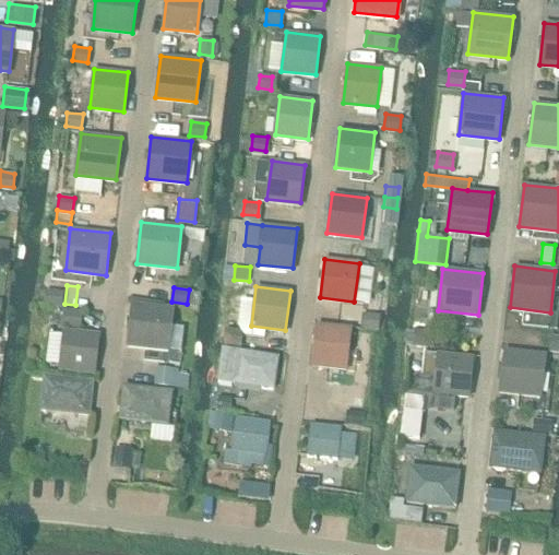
[(132,303),(128,344),(168,350),(173,307),(132,303)]
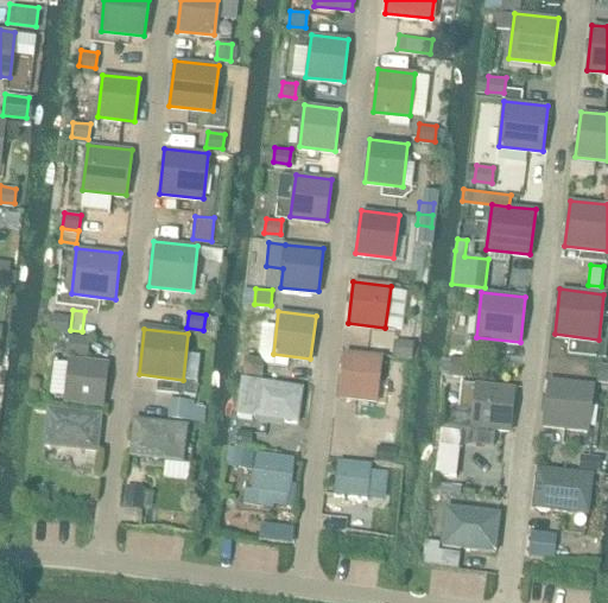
[(73,336),(71,351),(87,353),(89,338),(73,336)]
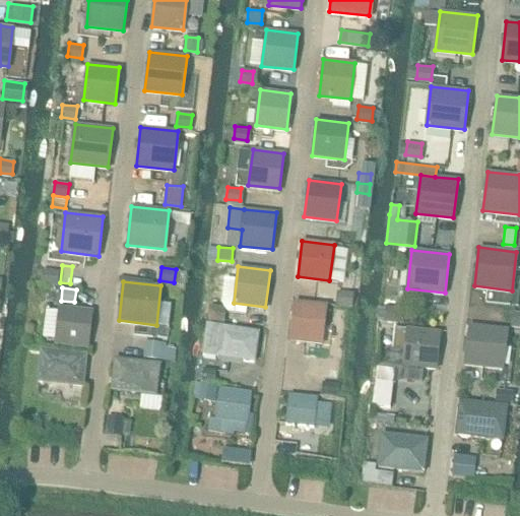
[(341,289),(339,302),(351,304),(352,292),(341,289)]
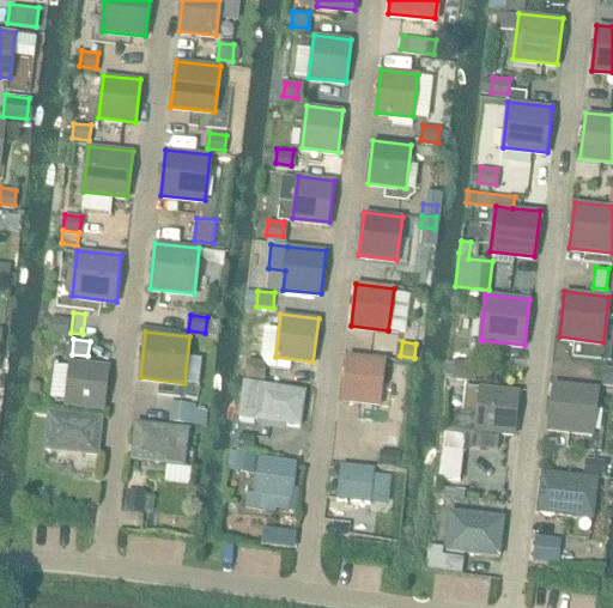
[(347,356),(343,397),(366,400),(380,401),(384,360),(371,359),(347,356)]
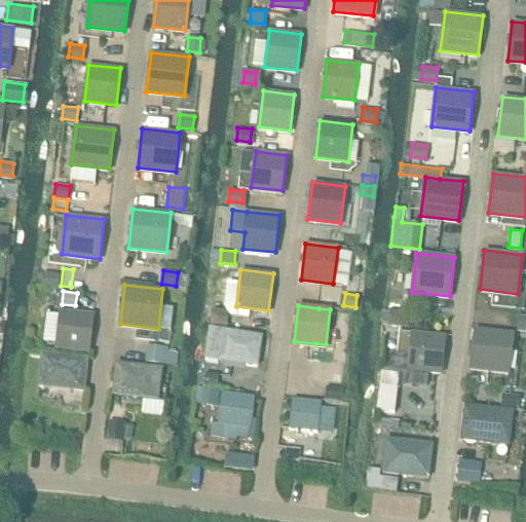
[(214,308),(212,321),(226,323),(228,310),(214,308)]
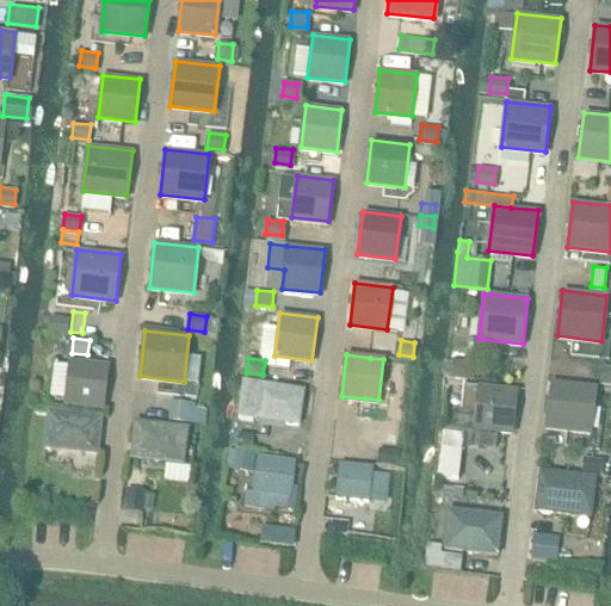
[(454,359),(451,373),(469,376),(470,360),(454,359)]
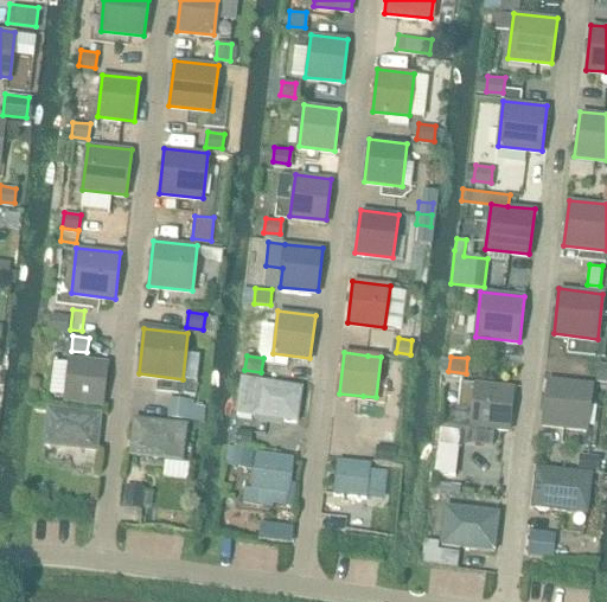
[(70,358),(65,399),(102,403),(107,362),(70,358)]
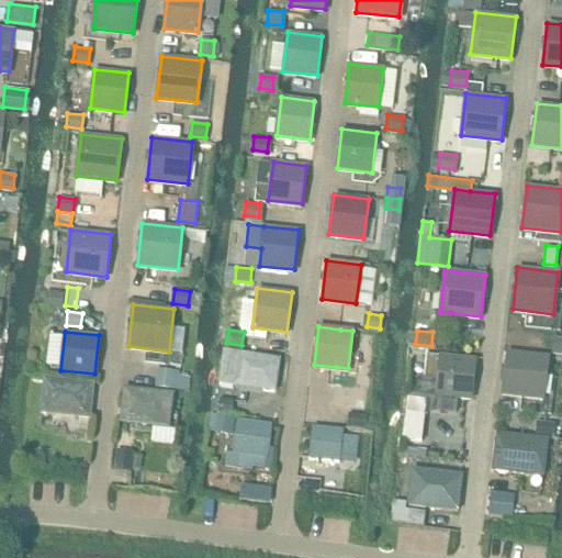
[(225,349),(221,381),(234,383),(253,386),(274,389),(279,357),(257,355),(238,352),(225,349)]
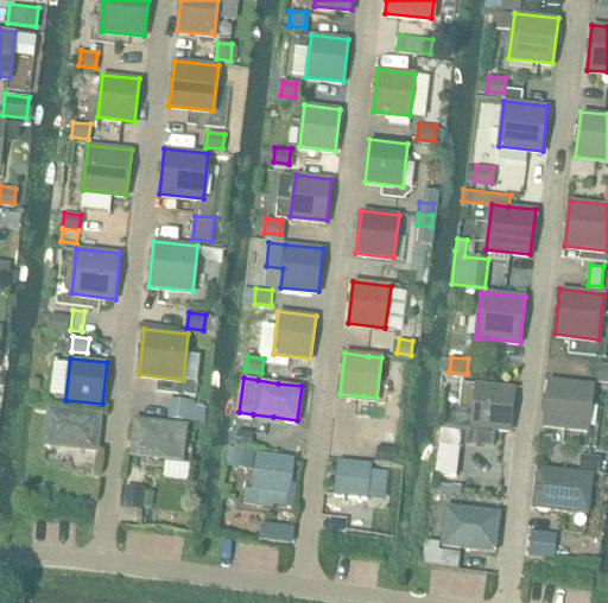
[(549,379),(543,424),(587,430),(593,383),(549,379)]
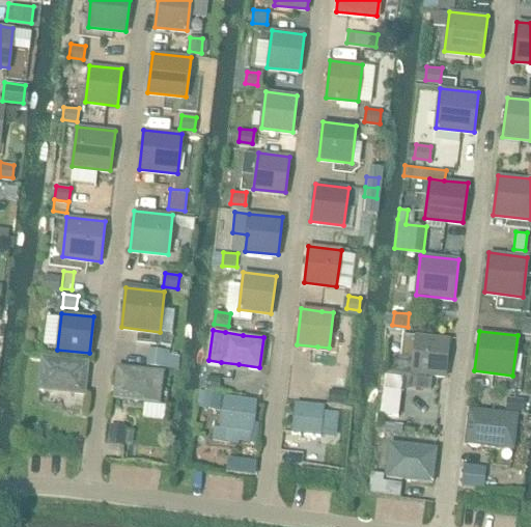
[(403,334),(401,355),(414,356),(413,371),(411,386),(431,388),(434,373),(444,375),(448,339),(416,335),(403,334)]
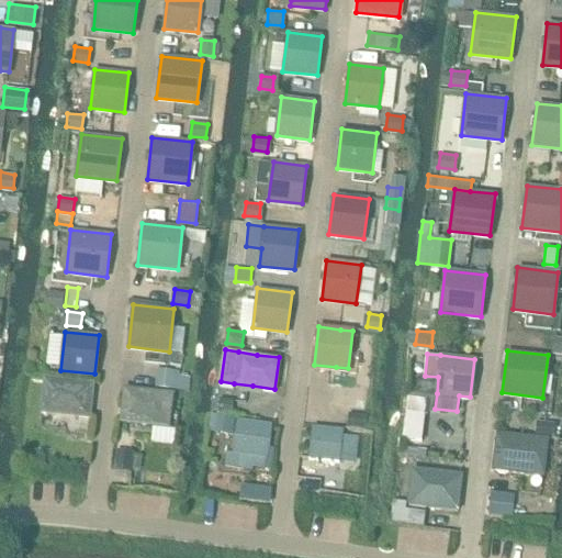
[(157,371),(156,384),(172,387),(173,374),(157,371)]
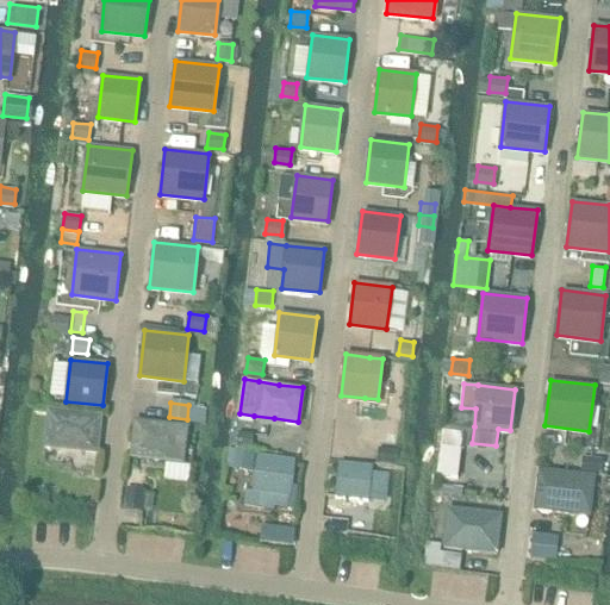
[(49,409),(45,446),(98,451),(101,415),(49,409)]
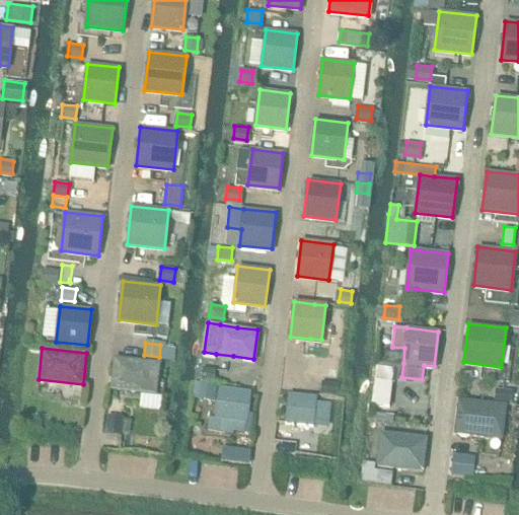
[(115,357),(110,387),(155,393),(159,362),(115,357)]
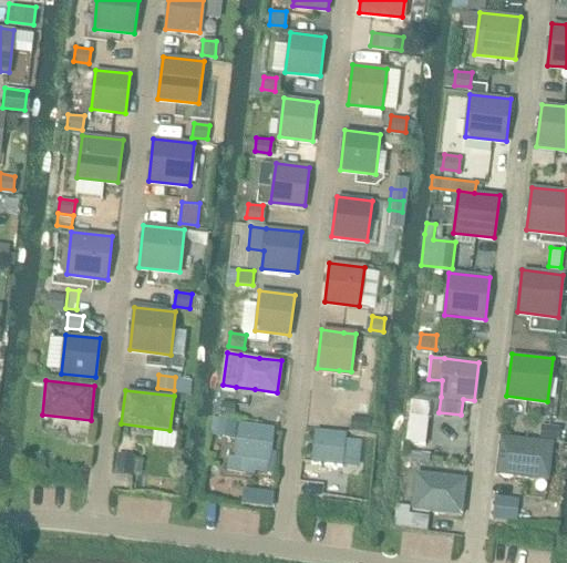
[(222,400),(220,416),(235,417),(236,401),(222,400)]
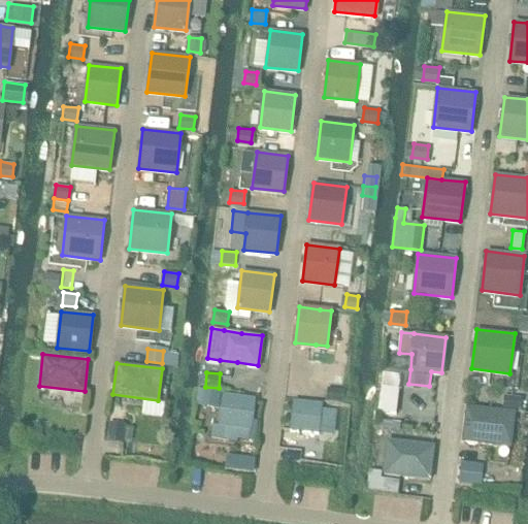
[(383,372),(378,410),(396,412),(400,373),(383,372)]
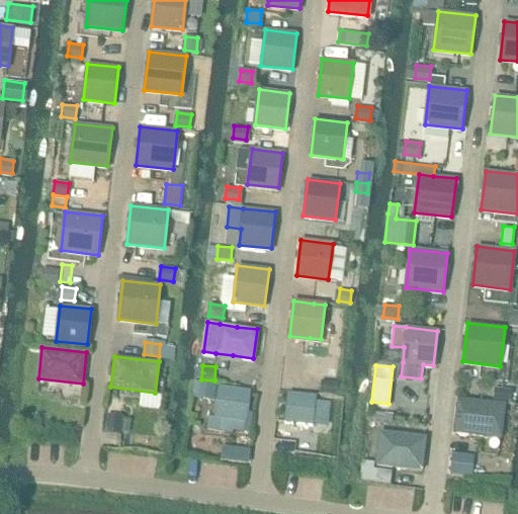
[(200,380),(198,397),(214,399),(217,382),(200,380)]
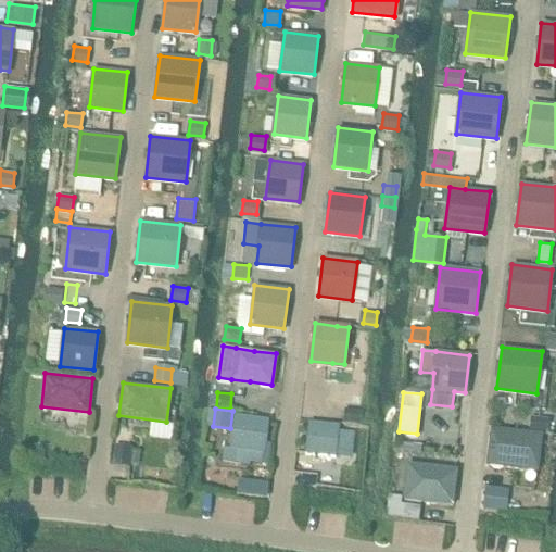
[(236,414),(231,446),(264,450),(265,441),(267,418),(236,414)]
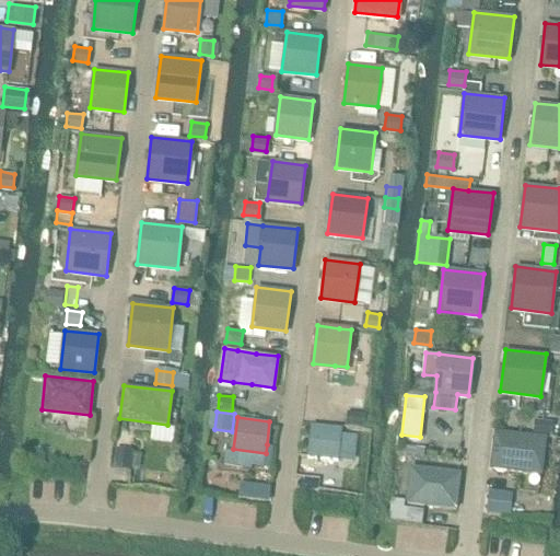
[(538,418),(536,431),(551,433),(552,420),(538,418)]
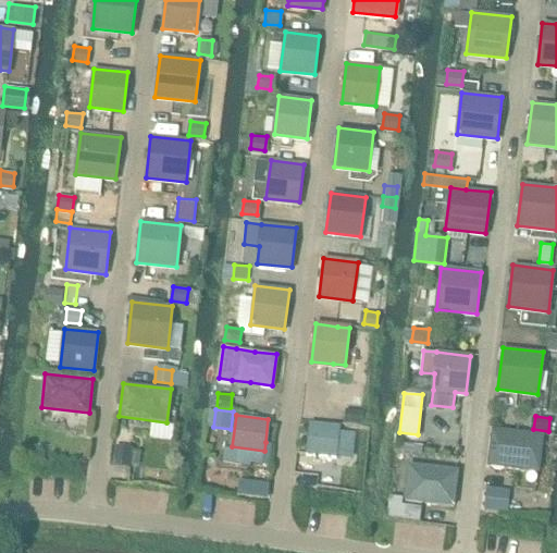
[(309,421),(306,452),(327,454),(336,455),(339,425),(331,424),(309,421)]
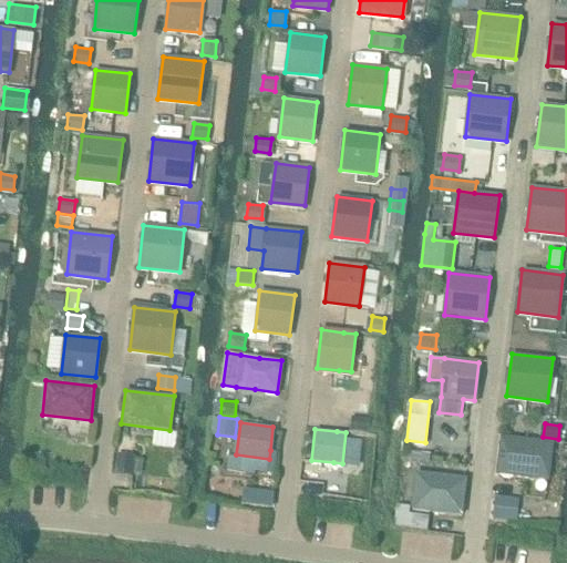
[(502,437),(498,471),(547,478),(552,443),(502,437)]
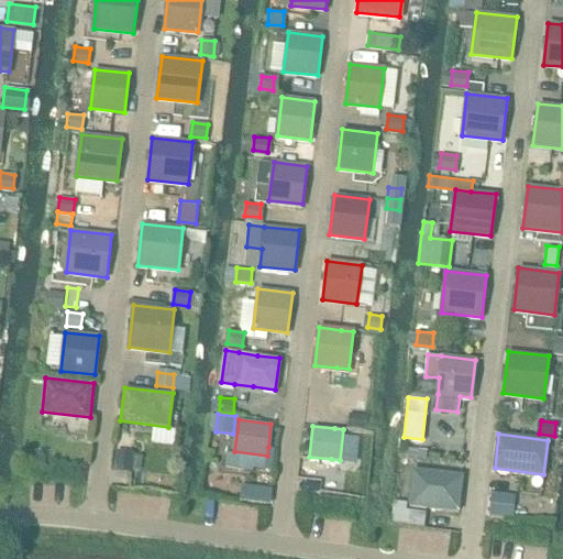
[(405,445),(404,453),(426,456),(427,448),(405,445)]
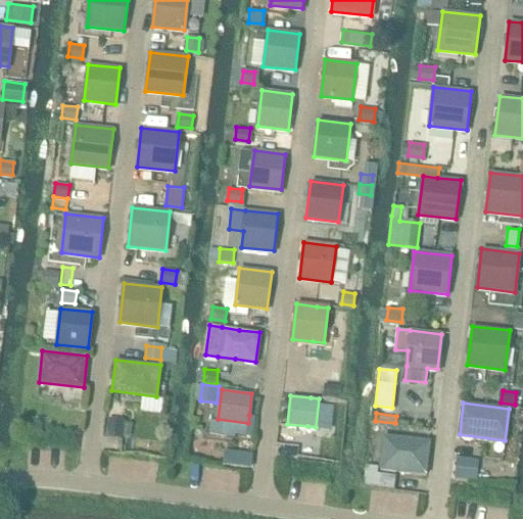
[(248,423),(246,433),(252,434),(255,416),(249,415),(248,423)]
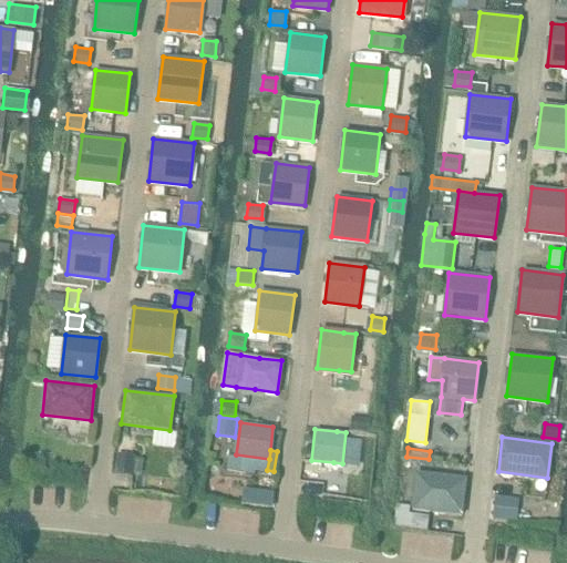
[(116,452),(115,470),(133,472),(134,454),(116,452)]
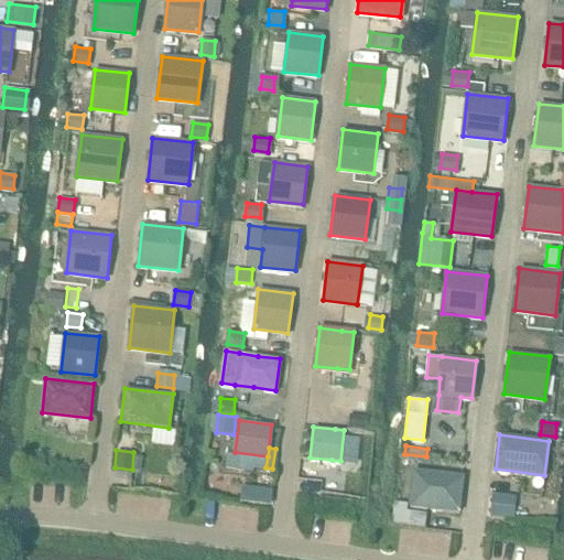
[(414,471),(411,504),(459,509),(463,476),(414,471)]
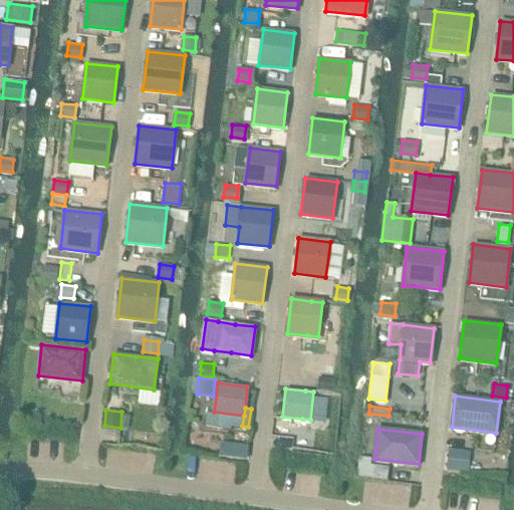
[(273,434),(272,446),(291,448),(293,436),(273,434)]
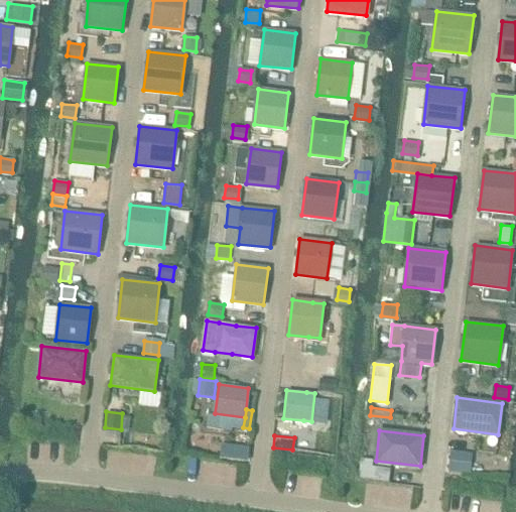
[(450,450),(447,470),(462,472),(465,452),(450,450)]
